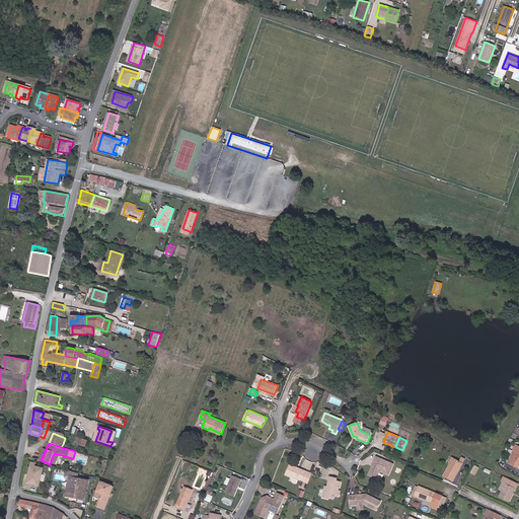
[(517,452),(513,451),(507,463),(511,464),(517,452)]
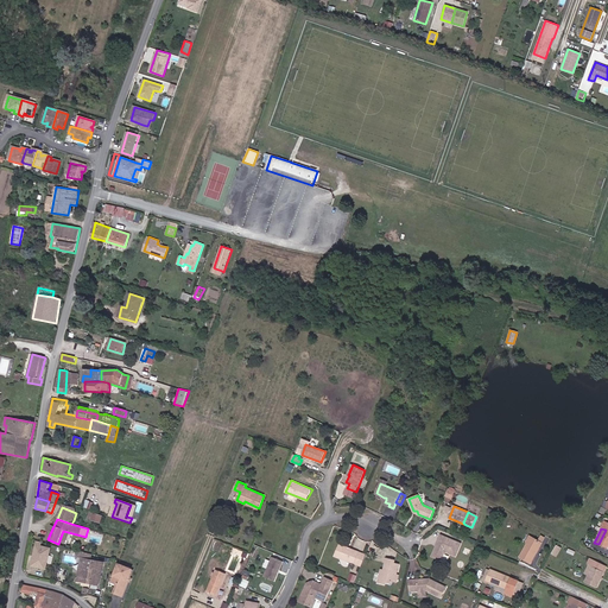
[(450,553),(455,542),(442,536),(438,543),(439,544),(438,548),(436,549),(432,557),(442,561),(444,555),(448,553),(450,553)]
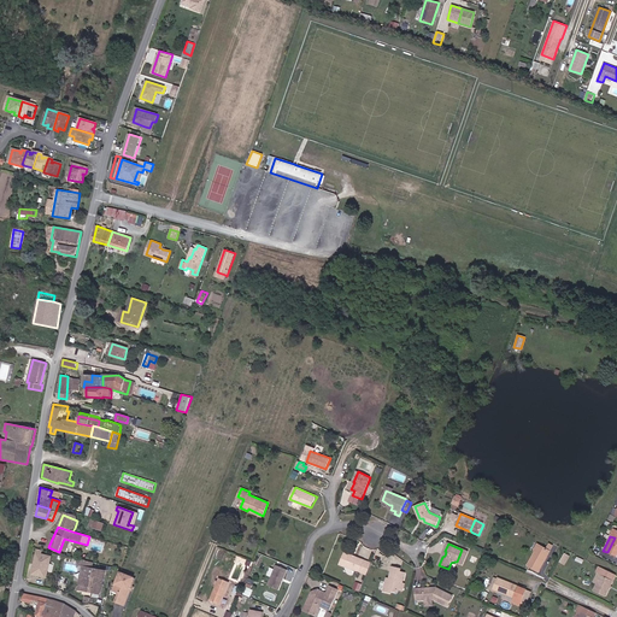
[(539,545),(535,552),(528,565),(539,571),(553,546),(548,545),(546,550),(539,545)]
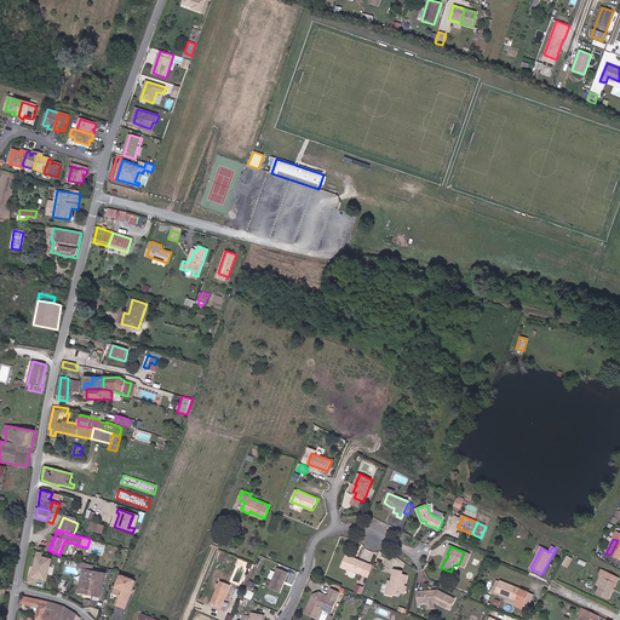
[(42,556),(44,552),(39,551),(33,574),(41,577),(47,578),(52,560),(42,556)]
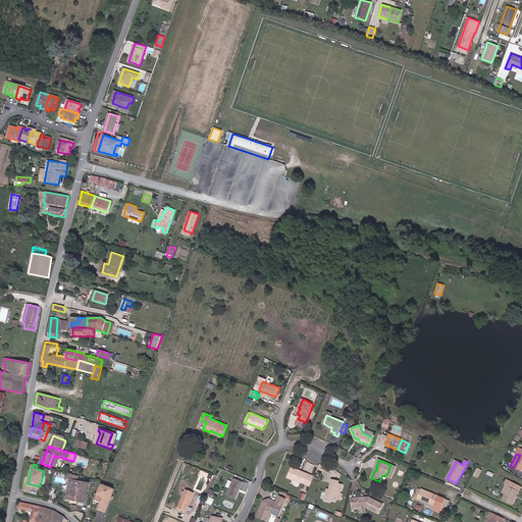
[(397,467),(390,465),(386,475),(392,478),(397,467)]
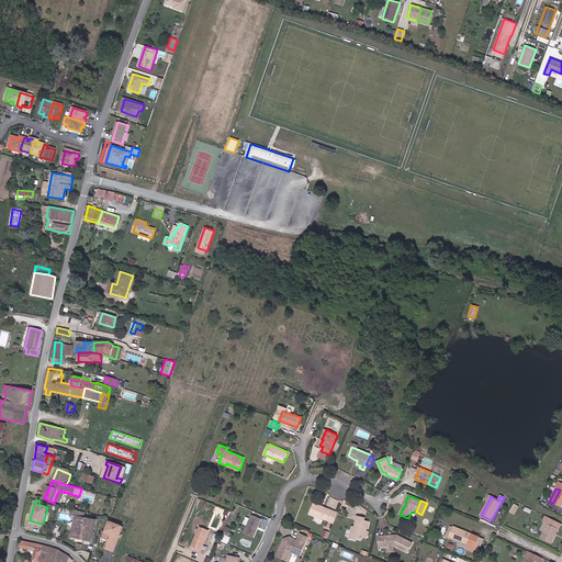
[(310,515),(322,519),(327,508),(314,503),(310,515)]
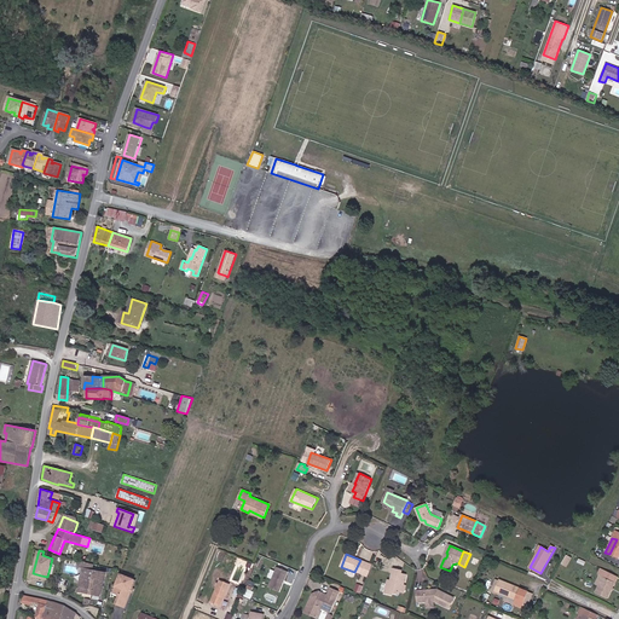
[(360,560),(354,572),(360,574),(365,562),(360,560)]
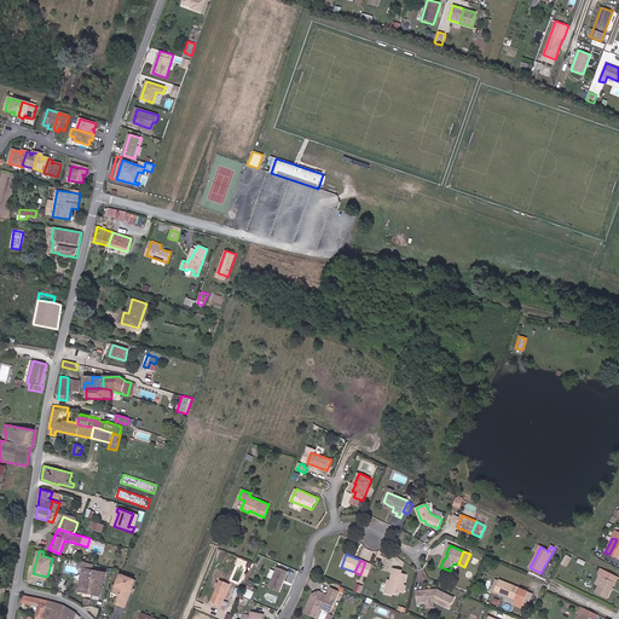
[(98,572),(100,566),(79,561),(77,567),(82,568),(98,572)]
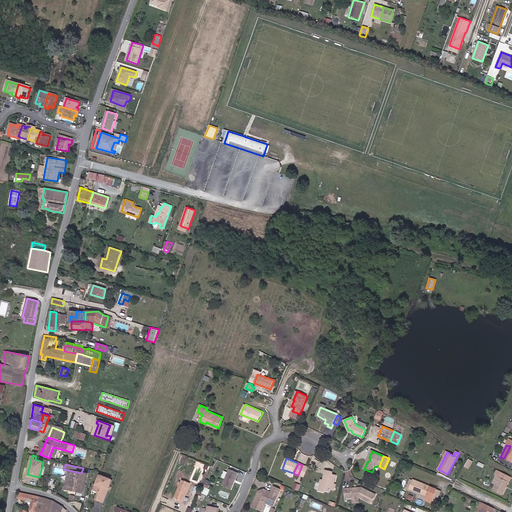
[(298,475),(305,477),(309,468),(302,465),(298,475)]
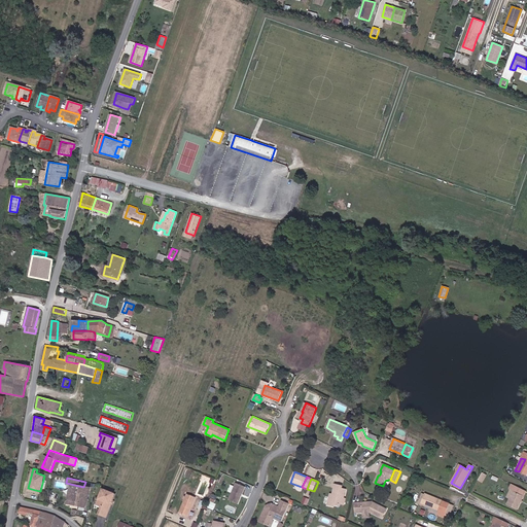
[(237,483),(229,500),(238,504),(246,487),(237,483)]
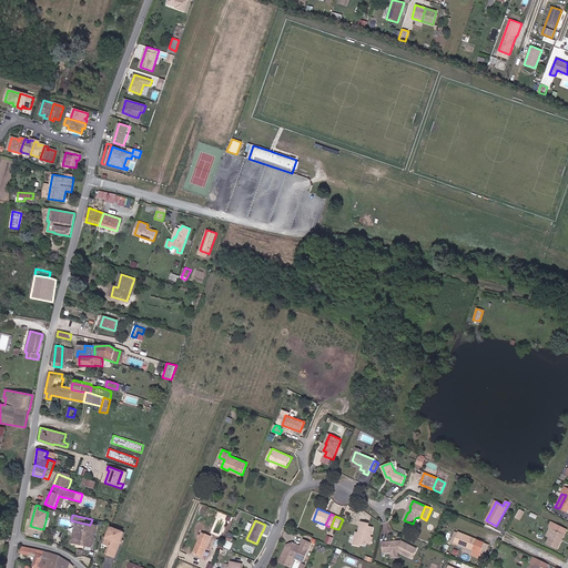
[(85,546),(90,525),(75,521),(71,543),(85,546)]
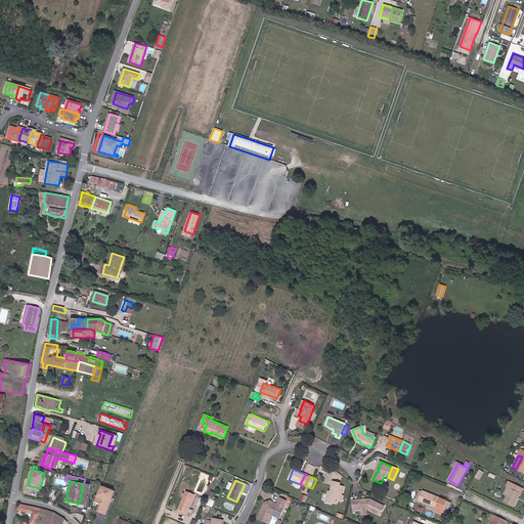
[(334,481),(331,490),(331,493),(329,492),(325,503),(332,504),(333,503),(338,504),(338,501),(342,501),(344,495),(342,495),(344,486),(340,485),(341,483),(334,481)]
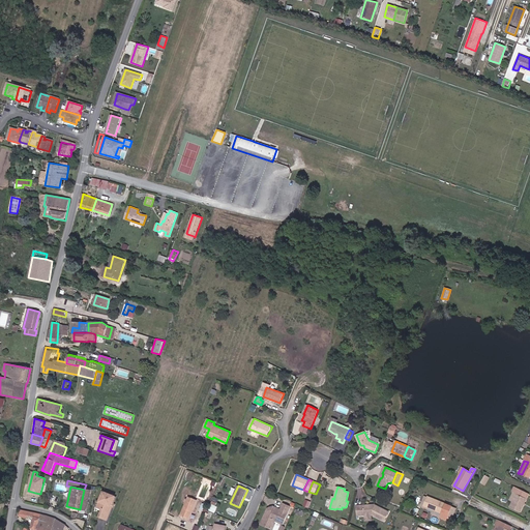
[(513,493),(517,494),(513,501),(510,506),(520,511),(529,494),(514,487),(511,492),(513,493)]
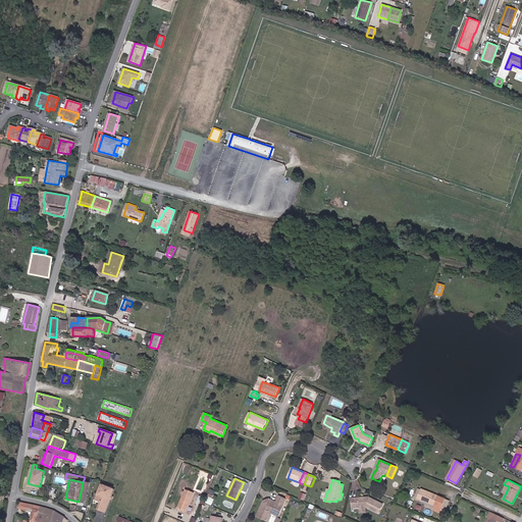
[(90,483),(83,482),(79,502),(86,503),(90,483)]
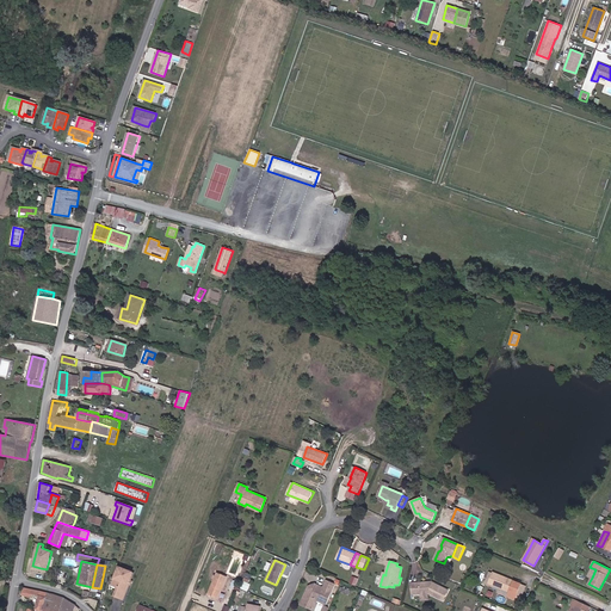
[(115,596),(123,599),(129,584),(128,584),(130,580),(131,580),(134,573),(119,567),(115,579),(117,582),(116,586),(118,587),(116,592),(115,596)]
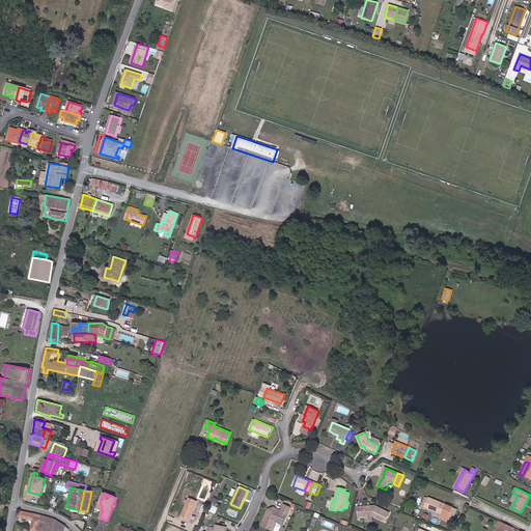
[(443,514),(447,505),(428,498),(428,499),(425,497),(421,506),(443,514)]
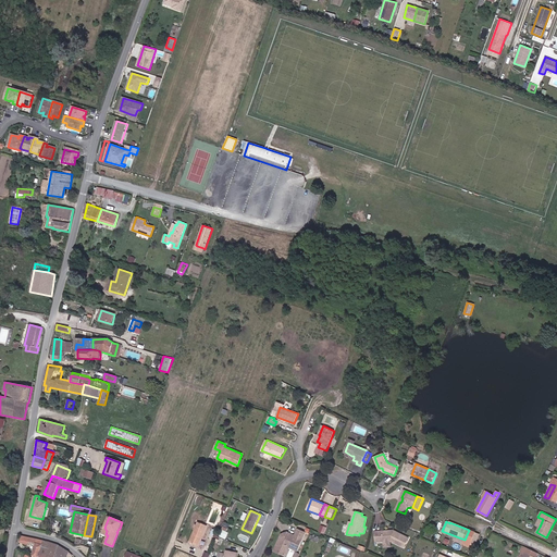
[(198,531),(195,530),(189,542),(198,546),(207,525),(201,523),(198,531)]
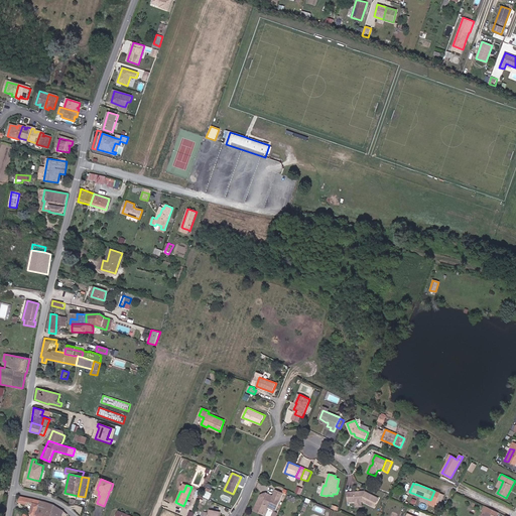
[(210,499),(213,489),(208,487),(204,497),(210,499)]
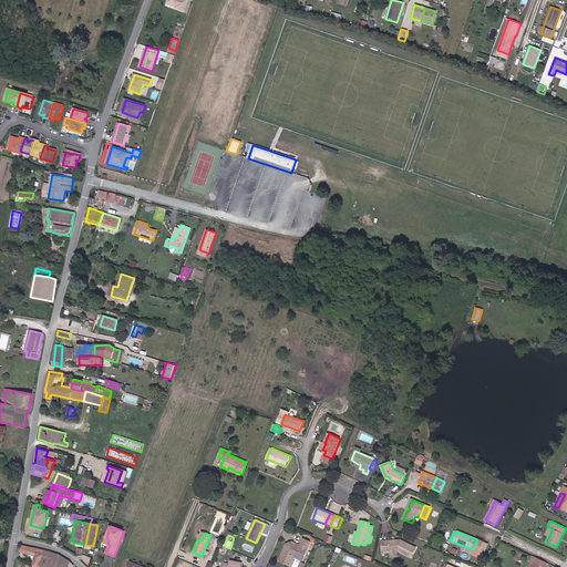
[(289,566),(291,560),(292,556),(302,560),(311,543),(303,539),(300,546),(291,543),(291,544),(289,545),(287,544),(279,562),(289,566)]
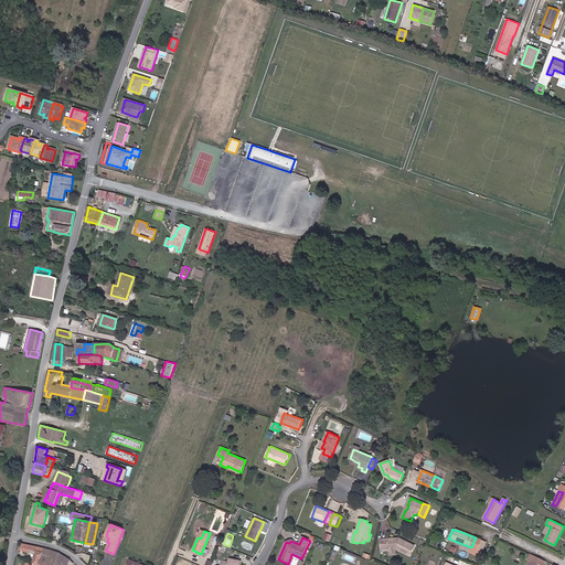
[(397,550),(403,552),(407,542),(400,537),(398,540),(396,540),(396,539),(381,540),(382,551),(390,550),(396,550),(397,550)]
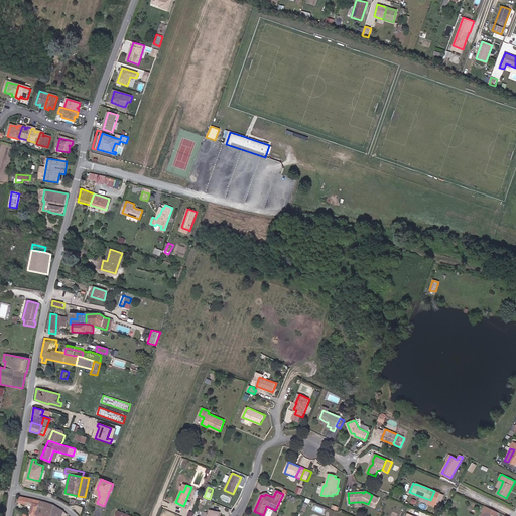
[(372,495),(368,504),(375,507),(379,499),(372,495)]
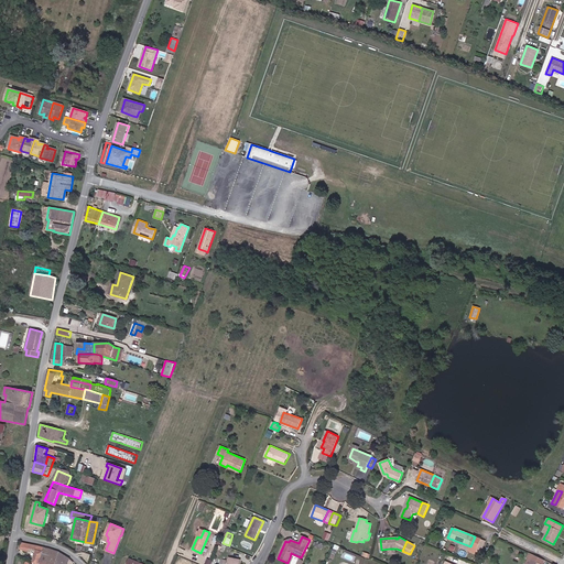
[(36,563),(40,563),(44,551),(43,551),(44,548),(22,542),(21,546),(36,550),(33,562),(36,563)]
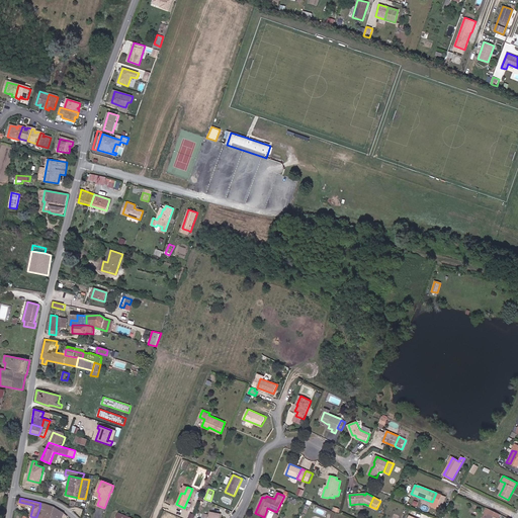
[(36,517),(44,517),(47,510),(44,509),(46,504),(40,503),(39,506),(40,506),(36,517)]
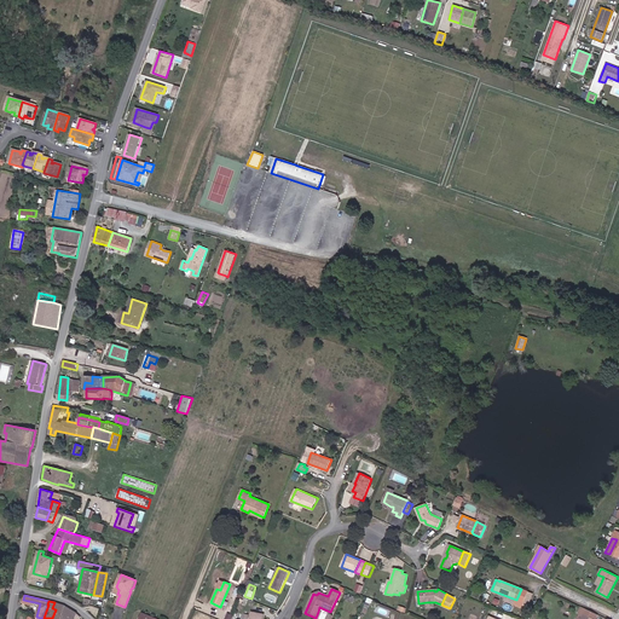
[(61,618),(65,606),(55,602),(52,608),(56,609),(52,618),(61,618)]
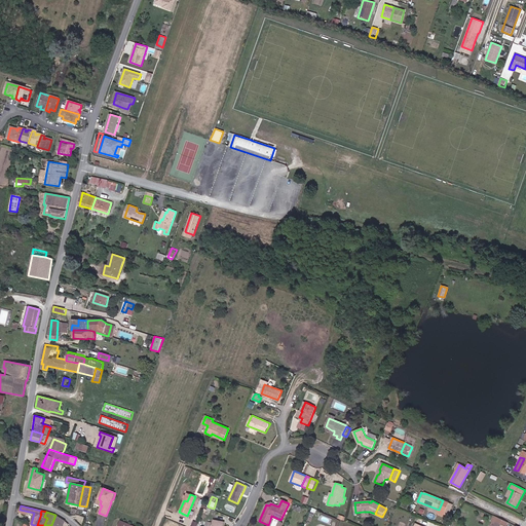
[(63,525),(66,521),(55,515),(51,525),(63,525)]
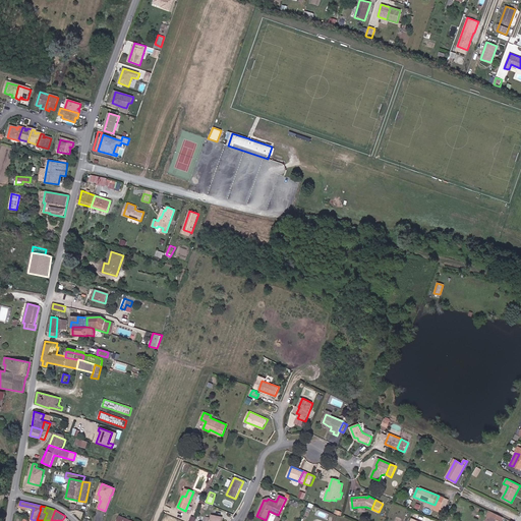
[(501,520),(503,517),(489,511),(487,515),(488,516),(491,517),(489,520),(501,520)]
